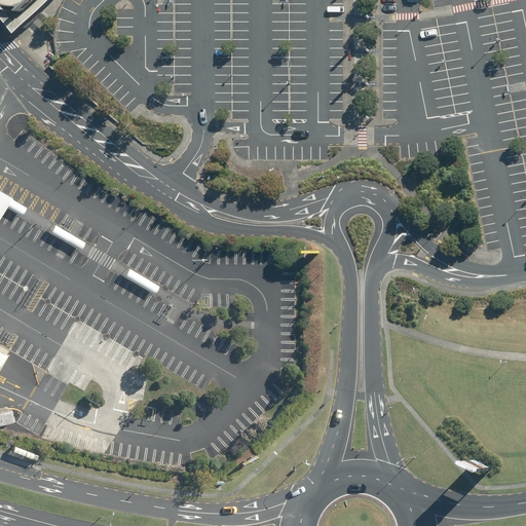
[(19,0),(28,10),(40,0),(19,0)]
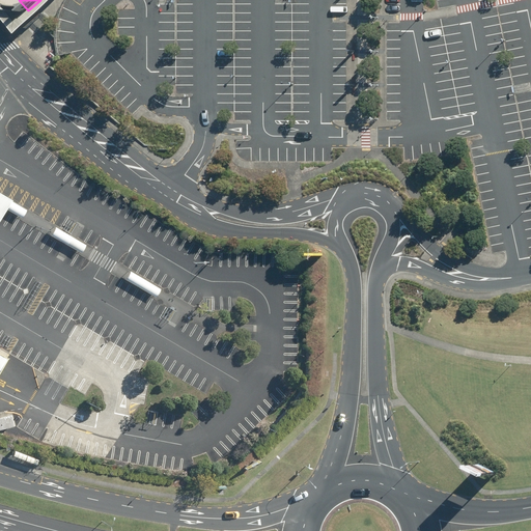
[(0,193),(0,222),(8,210),(22,218),(27,210),(0,193)]
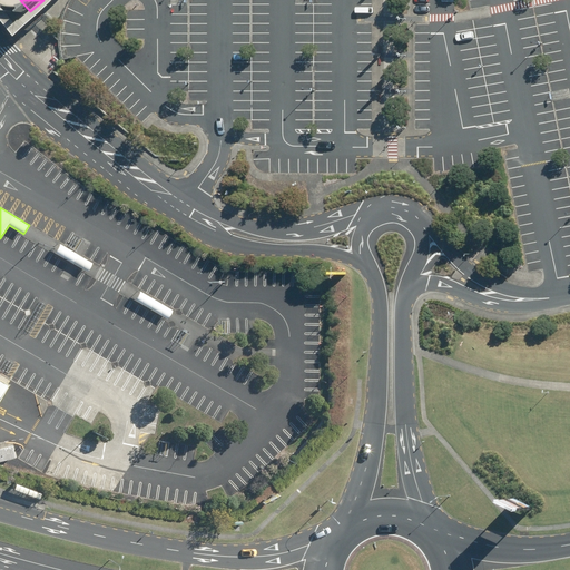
[(59,244),(55,252),(86,271),(91,263),(59,244)]
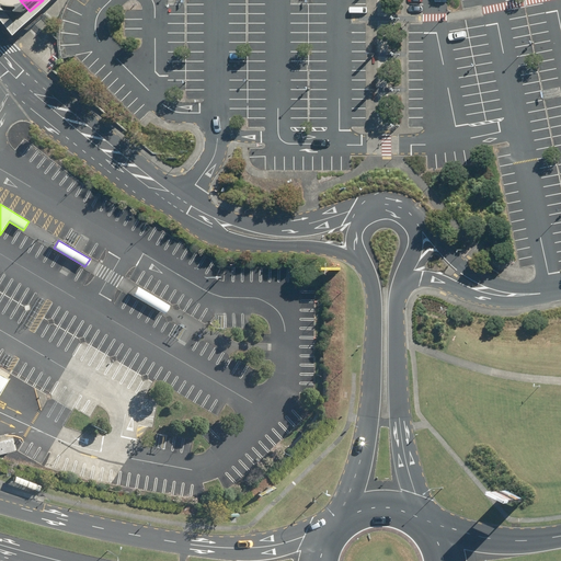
[(136,286),(132,294),(162,312),(167,305),(136,286)]
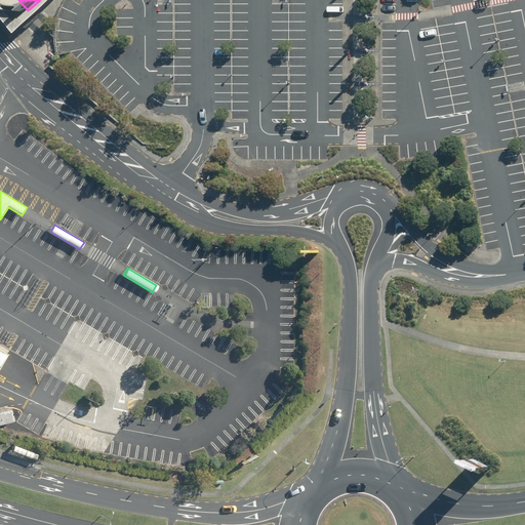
[(0,348),(0,368),(9,354),(0,348)]
